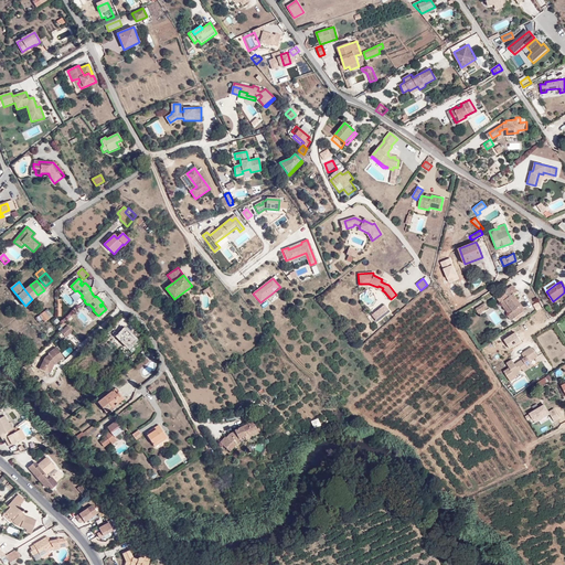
[(24,289),(32,299),(38,295),(30,285),(24,289)]
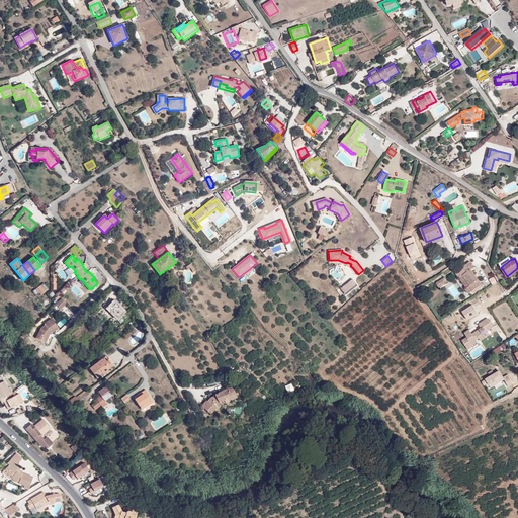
[(468,270),(470,269),(473,267),(469,261),(460,268),(461,269),(456,274),(459,278),(462,275),(470,285),(466,288),(465,289),(468,293),(482,284),(472,272),(471,273),(468,270)]
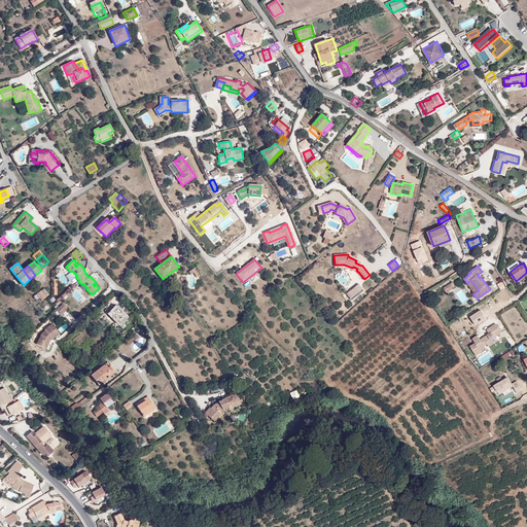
[(195,269),(189,272),(191,275),(194,273),(197,278),(200,277),(195,269)]
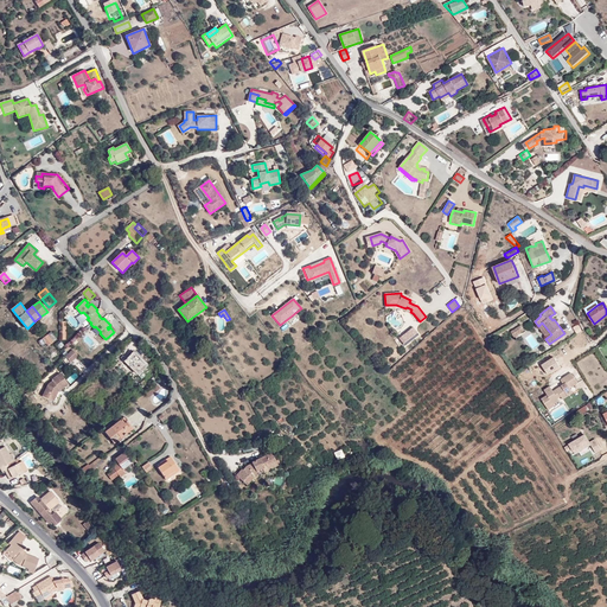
[(542,323),(538,326),(547,338),(551,334),(542,323)]
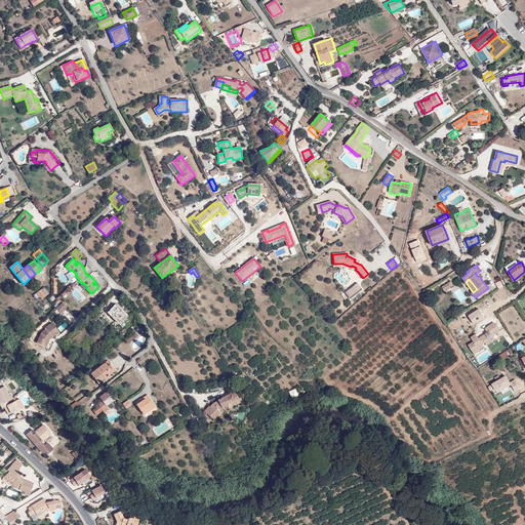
[(352,286),(357,292),(362,289),(357,283),(352,286)]
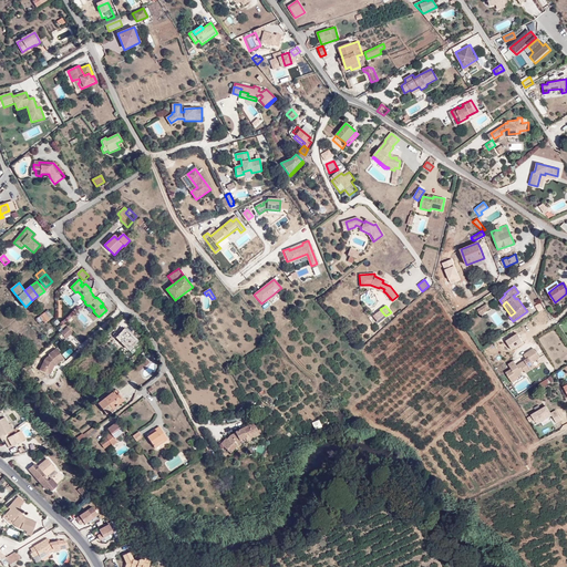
[(379,321),(385,316),(380,309),(373,315),(379,321)]
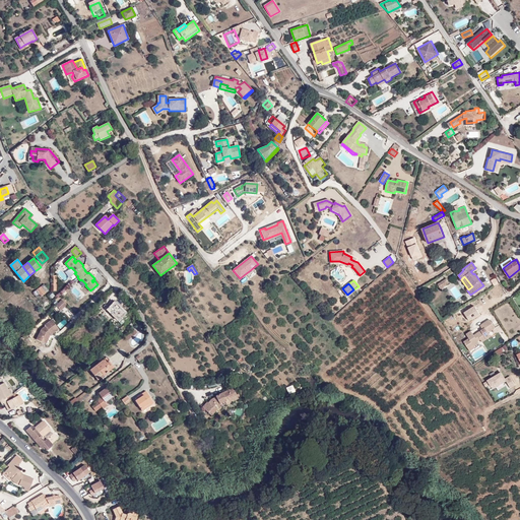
[(49,290),(45,284),(33,293),(37,297),(40,295),(42,297),(49,290)]
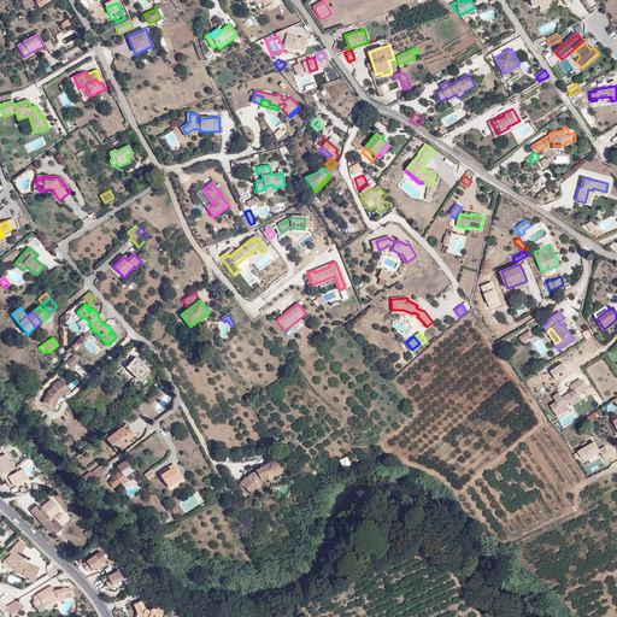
[(75,354),(68,360),(74,368),(81,362),(75,354)]
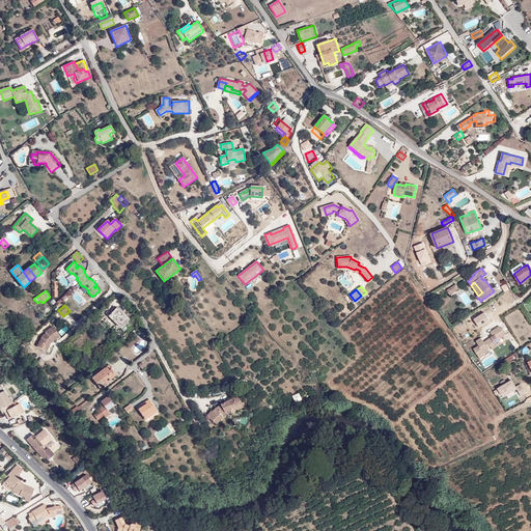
[(117,309),(109,316),(124,331),(131,325),(127,319),(117,309)]
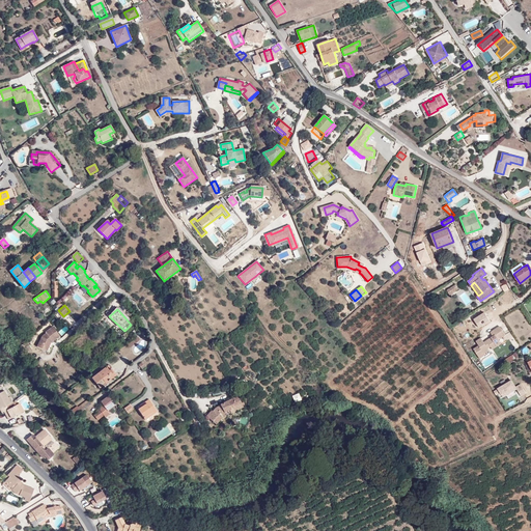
[(474,319),(478,328),(491,322),(485,313),(474,319)]
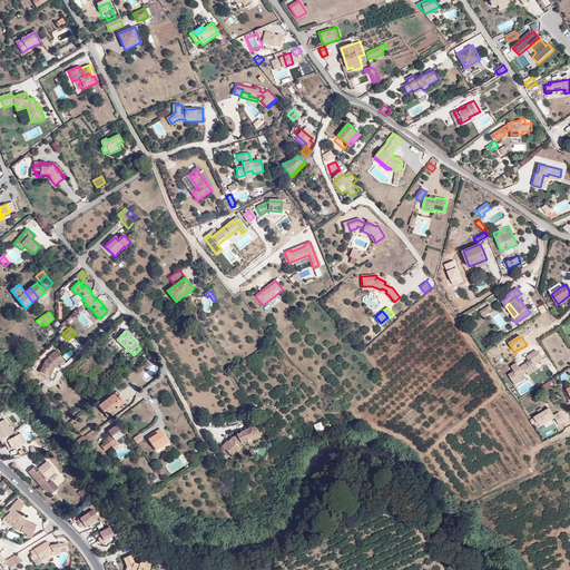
[(52,376),(56,370),(56,367),(66,360),(58,350),(50,355),(51,357),(47,360),(41,372),(52,376)]
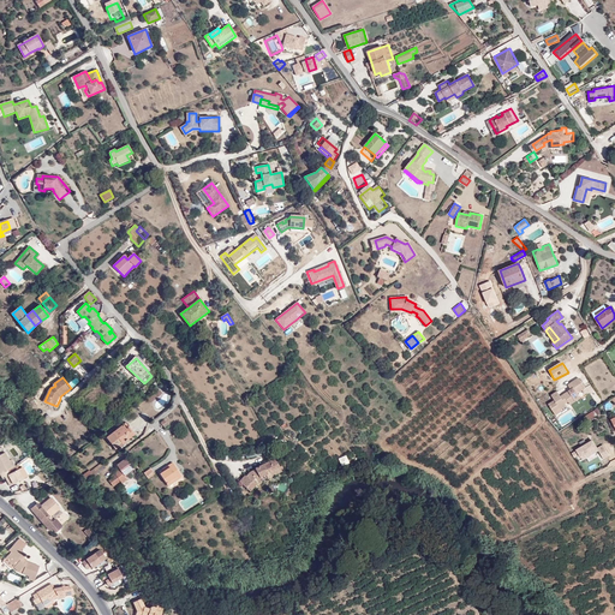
[(560,408),(561,410),(567,406),(566,404),(569,401),(571,405),(580,399),(578,394),(585,388),(579,377),(568,384),(571,389),(560,396),(557,392),(551,395),(554,400),(549,404),(554,412),(560,408)]
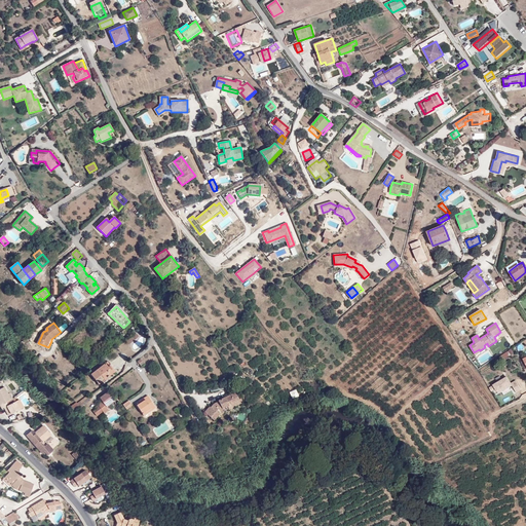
[(136,333),(126,341),(128,344),(139,337),(136,333)]
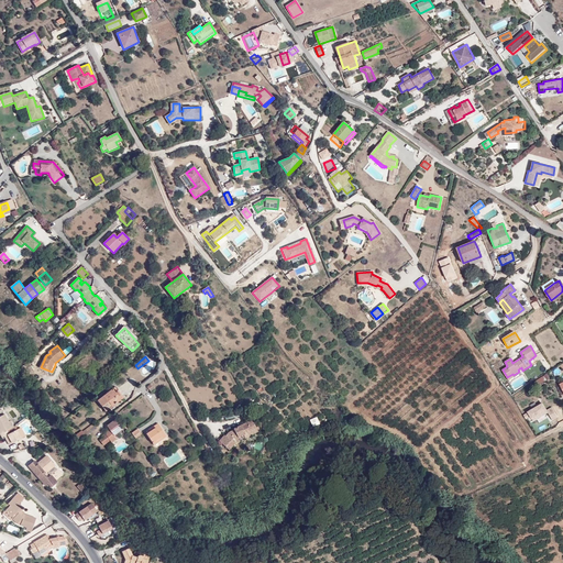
[(539,385),(547,379),(544,375),(536,381),(539,385)]
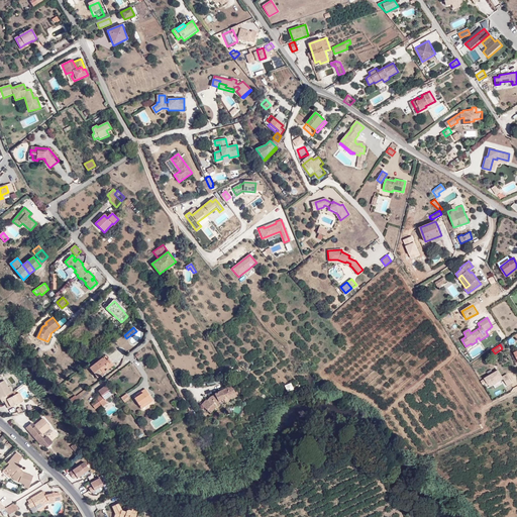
[(102,373),(109,367),(103,357),(90,368),(97,378),(103,374),(102,373)]
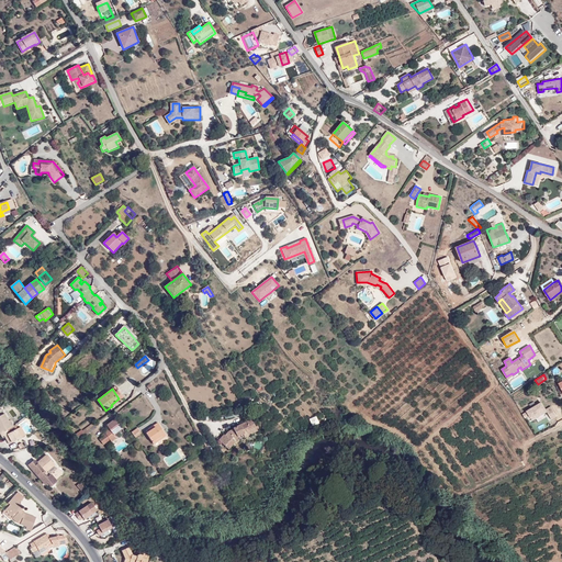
[(543,406),(527,415),(531,423),(548,415),(552,422),(559,417),(553,407),(547,411),(543,406)]
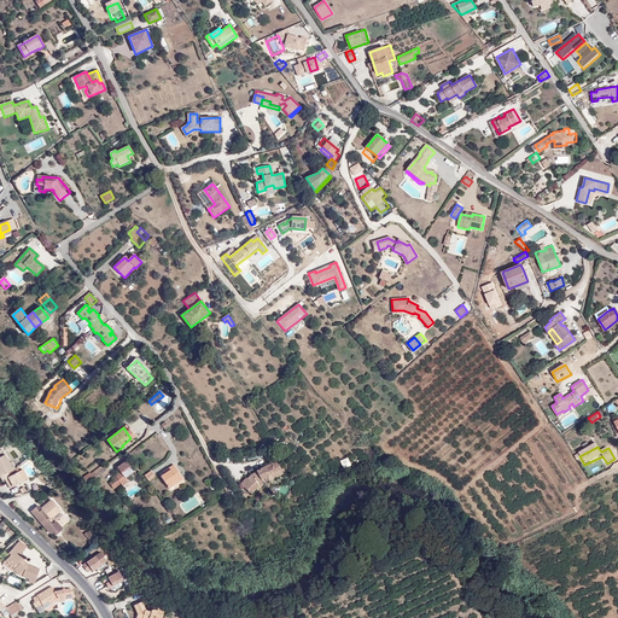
[(245,459),(246,459),(248,461),(268,458),(267,450),(246,454),(244,454),(245,459)]
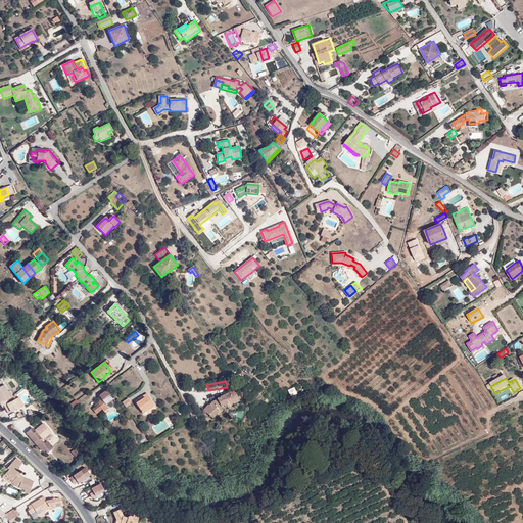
[(0,387),(0,402),(2,407),(4,406),(6,410),(7,409),(8,408),(11,412),(19,408),(15,399),(9,402),(7,399),(12,396),(9,391),(8,391),(5,385),(0,387)]
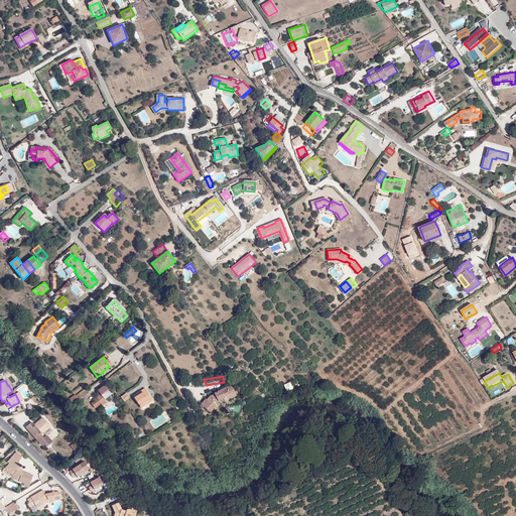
[(102,404),(103,405),(107,402),(105,400),(112,395),(105,385),(98,391),(100,393),(102,395),(97,399),(94,402),(92,403),(95,409),(102,404)]
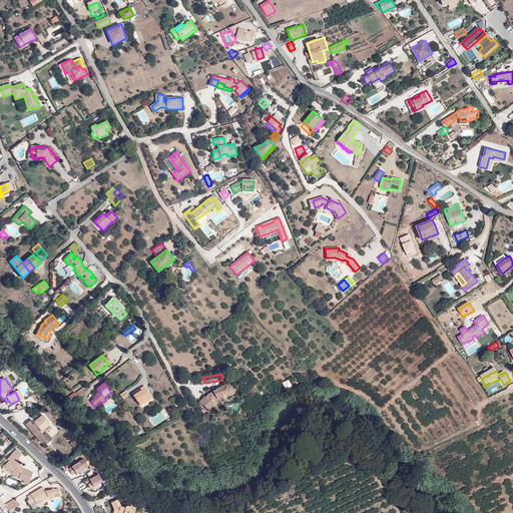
[(207,399),(205,398),(204,397),(200,402),(209,411),(215,404),(218,402),(218,401),(224,398),(223,397),(233,391),(230,384),(220,390),(219,388),(213,392),(214,394),(209,396),(207,399)]
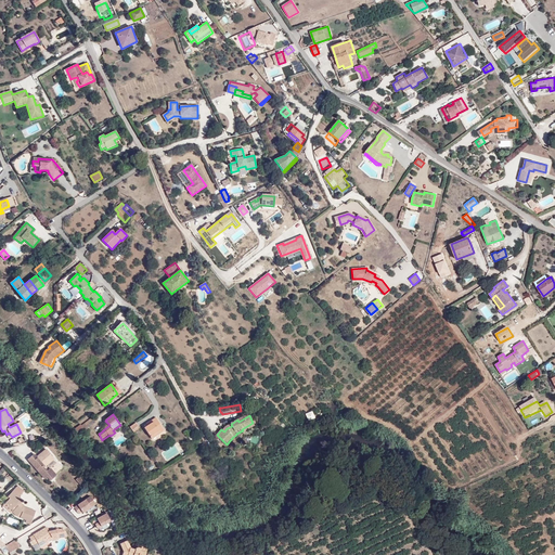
[(93,421),(91,418),(81,426),(82,428),(86,426),(93,421)]
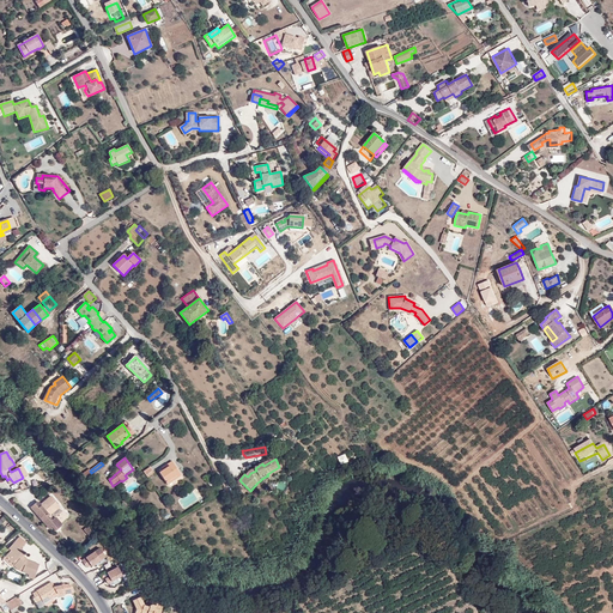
[(170,466),(159,473),(167,484),(176,477),(177,478),(181,477),(173,462),(169,465),(170,466)]
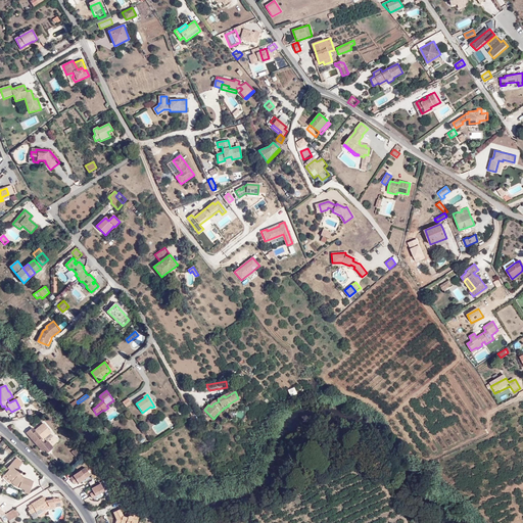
[(228,405),(229,406),(230,407),(240,401),(238,398),(228,405)]
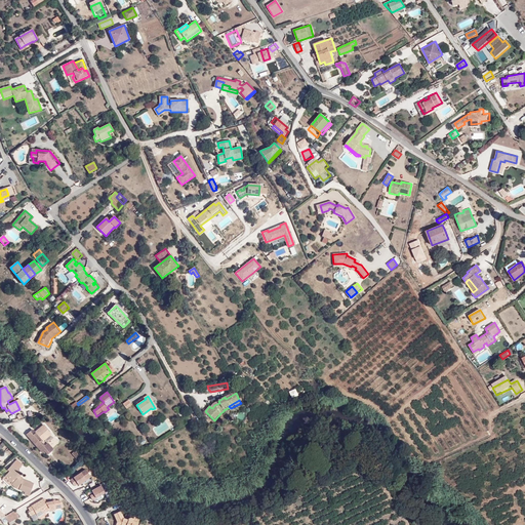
[(44,426),(41,429),(36,434),(34,435),(31,432),(27,435),(41,452),(41,451),(43,453),(45,452),(48,455),(53,451),(52,449),(59,444),(51,434),(44,426)]
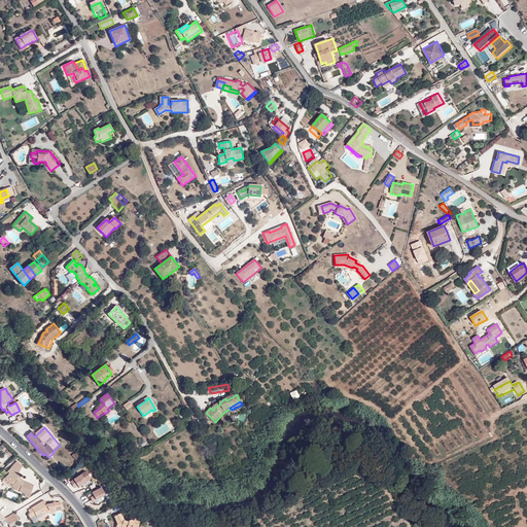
[(23,481),(20,479),(21,478),(23,476),(19,471),(23,467),(16,461),(9,469),(11,471),(9,473),(4,479),(15,490),(21,485),(22,485),(19,491),(25,493),(24,496),(29,498),(34,486),(23,481)]
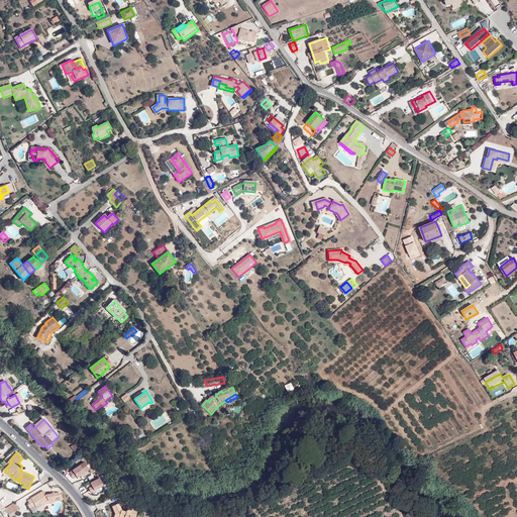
[(76,476),(78,480),(91,474),(87,463),(70,471),(73,477),(76,476)]
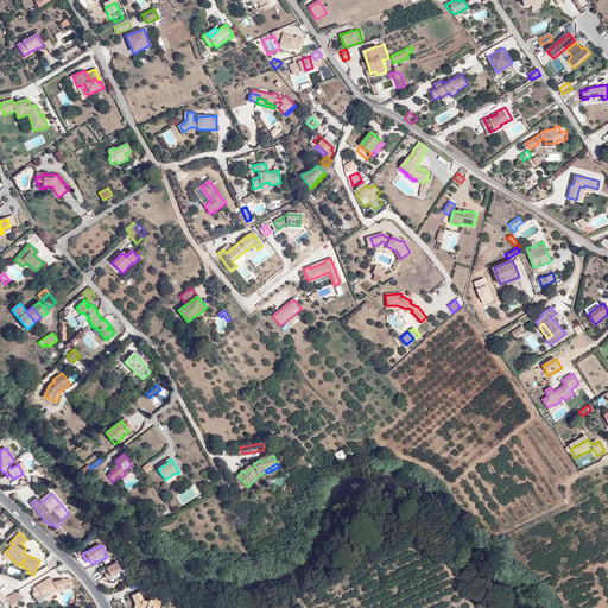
[(108,571),(109,574),(105,576),(108,582),(124,574),(119,565),(108,571)]
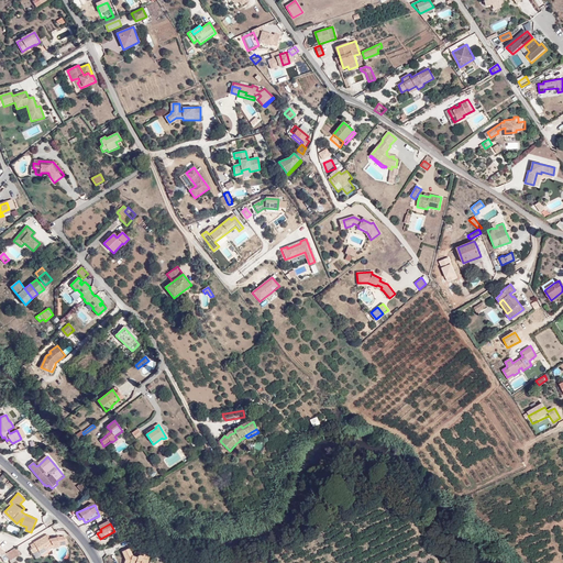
[(58,537),(58,538),(50,540),(47,536),(34,542),(34,543),(30,545),(32,548),(30,549),(33,554),(39,551),(41,554),(48,550),(54,547),(68,545),(64,537),(58,537)]
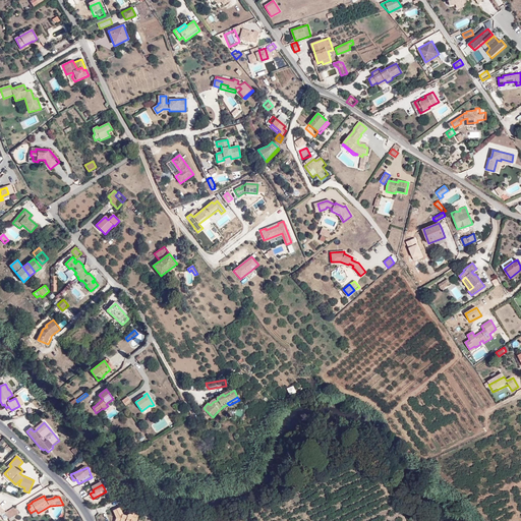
[(9,518),(18,513),(14,507),(6,512),(9,518)]
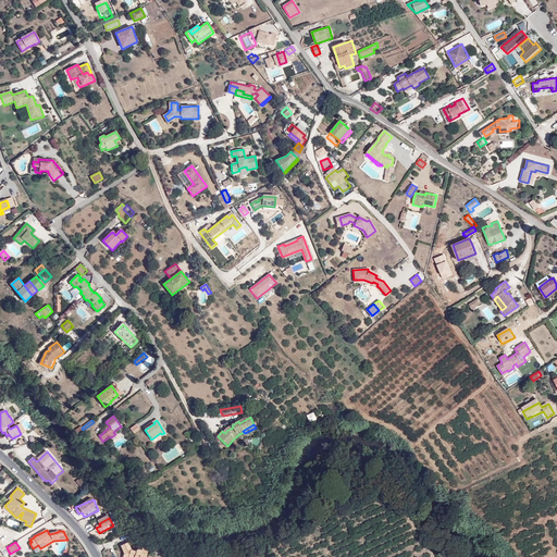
[(124,554),(123,556),(146,556),(148,549),(143,547),(141,552),(138,549),(136,551),(136,552),(131,551),(127,543),(121,545),(124,554)]
